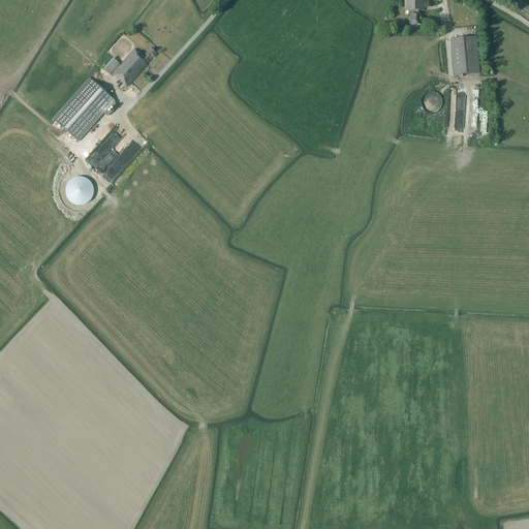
[(408,10),(408,14),(410,14),(410,25),(421,25),(421,14),(421,10),(424,10),(423,0),(404,0),(404,10),(408,10)]
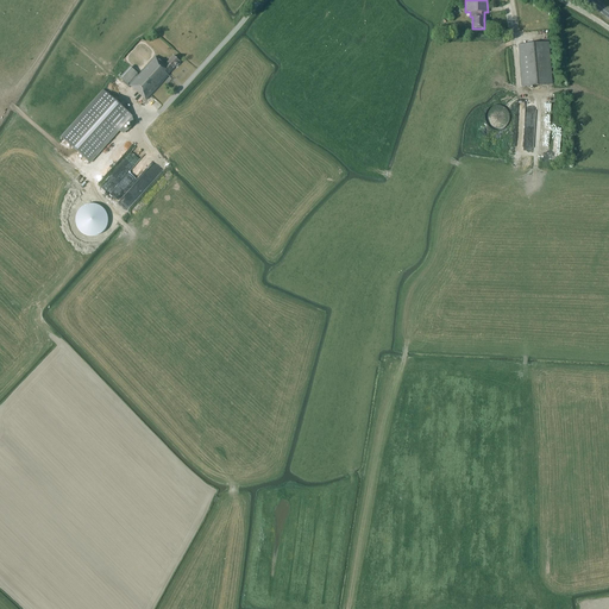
[(521,87),(552,85),(548,42),(518,44),(521,87)]
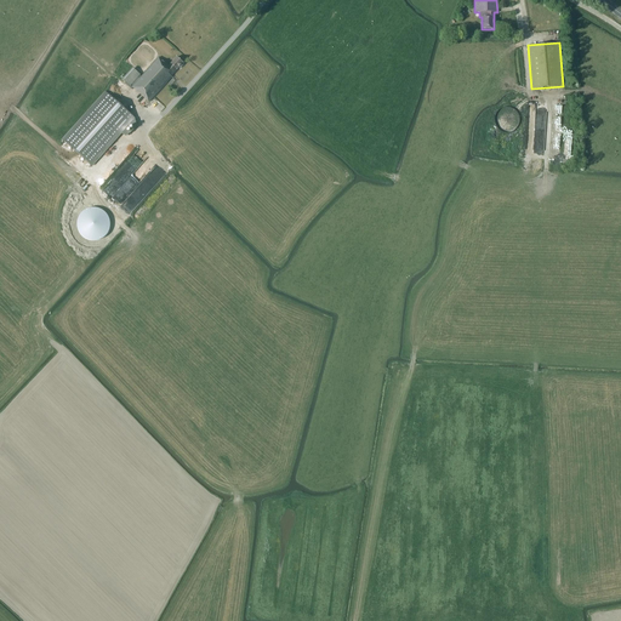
[(182,64),(182,63),(176,57),(167,67),(158,58),(141,78),(138,77),(140,75),(132,69),(123,80),(130,86),(131,85),(132,86),(131,87),(149,102),(171,77),(170,77),(178,67),(180,68),(182,64)]
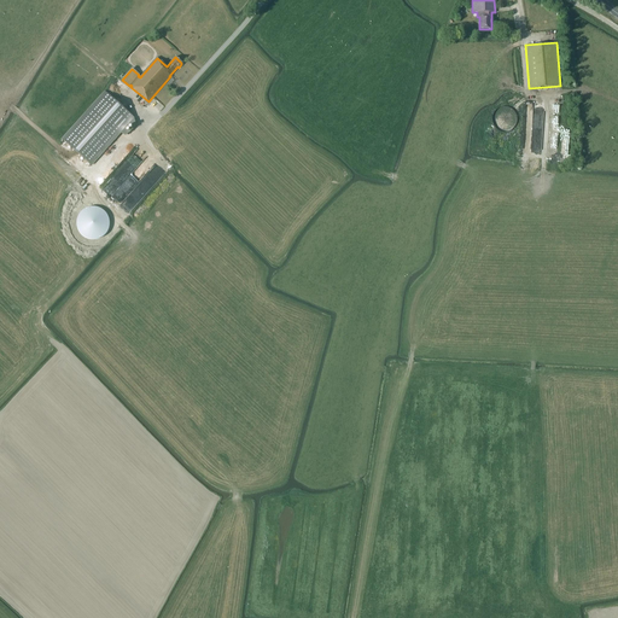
[(104,92),(62,140),(91,165),(134,118),(104,92)]
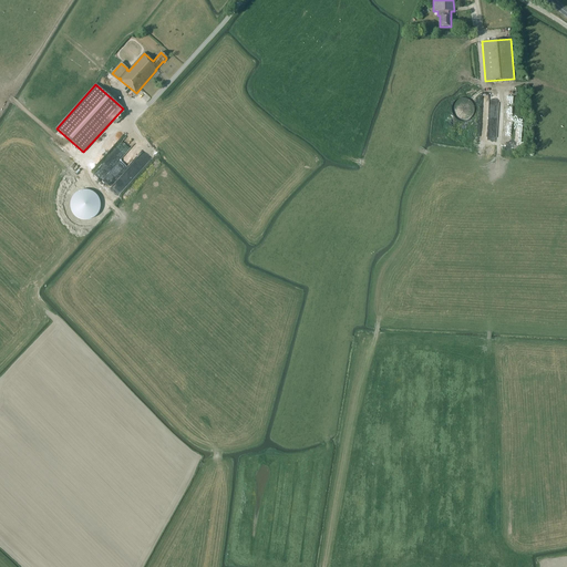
[(454,100),(454,119),(473,119),(473,100),(454,100)]
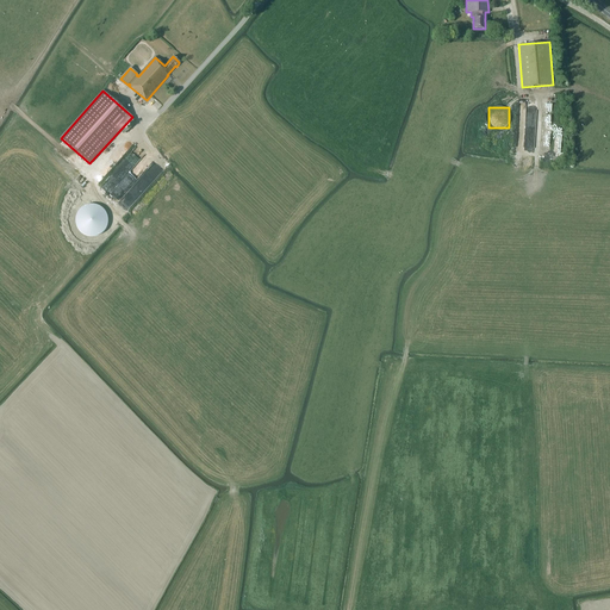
[(126,159),(120,165),(125,169),(118,176),(123,180),(137,163),(132,160),(130,162),(126,159)]
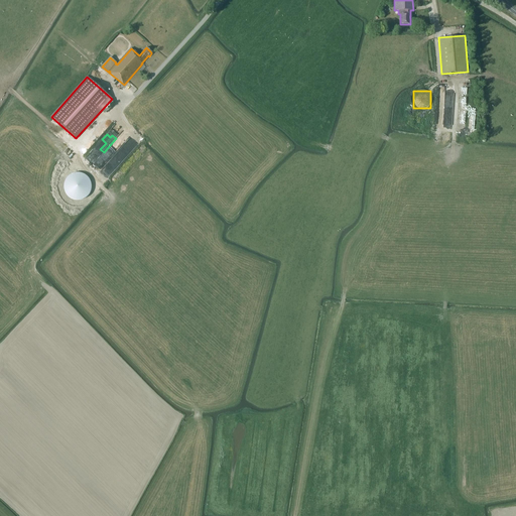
[(123,151),(129,145),(127,143),(121,149),(123,151)]
